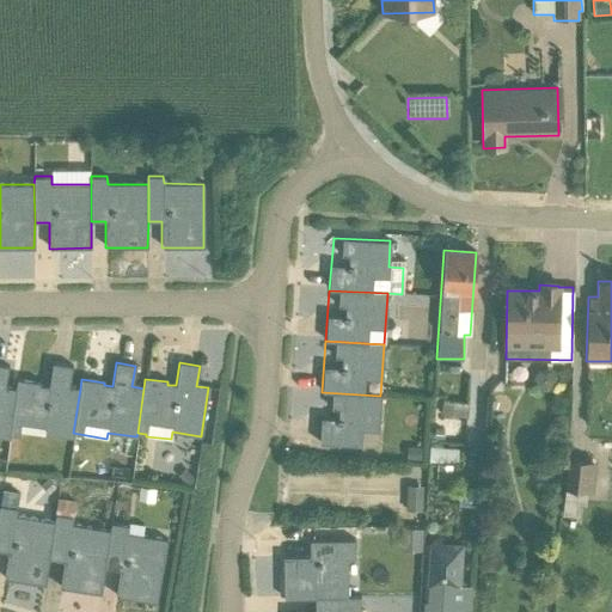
[(80,389),(69,386),(72,366),(53,363),(48,386),(41,385),(41,383),(18,379),(16,389),(10,434),(18,435),(19,435),(20,423),(46,427),(44,433),(72,438),(73,433),(80,389)]
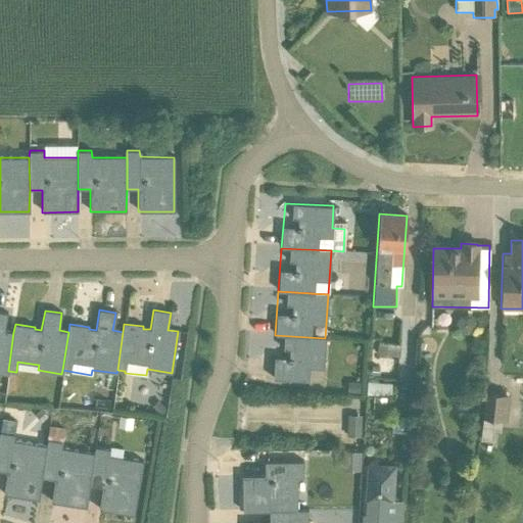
[(0,373),(7,374),(8,371),(13,332),(4,330),(6,314),(0,312),(0,373)]
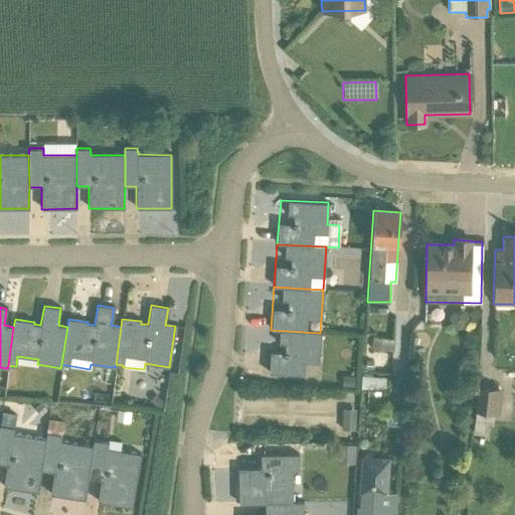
[(271,330),(269,373),(316,375),(320,333),(271,330)]
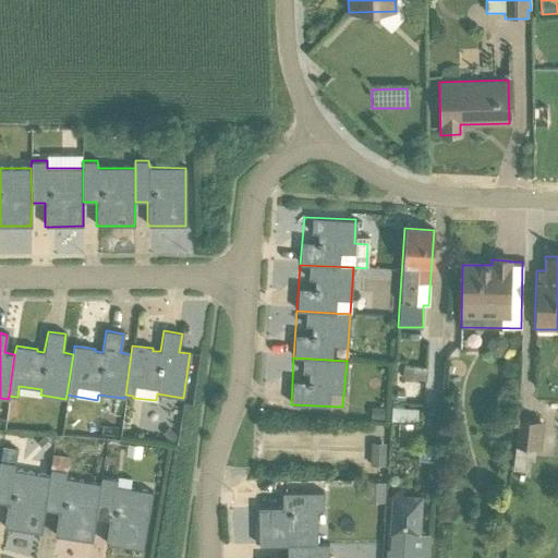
[(426,368),(403,366),(402,377),(425,380),(426,368)]
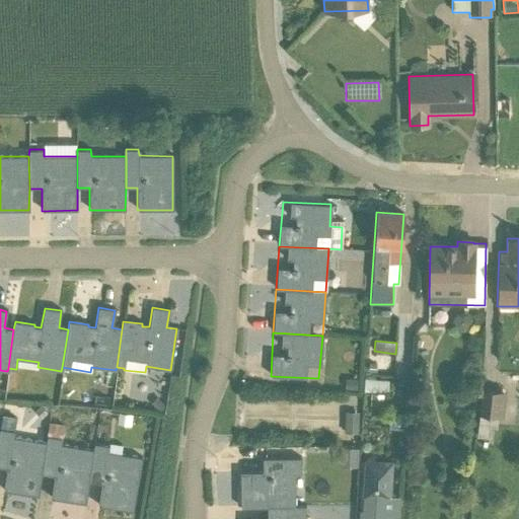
[(387,392),(388,380),(364,378),(363,390),(371,391),(369,405),(383,406),(384,392),(387,392)]
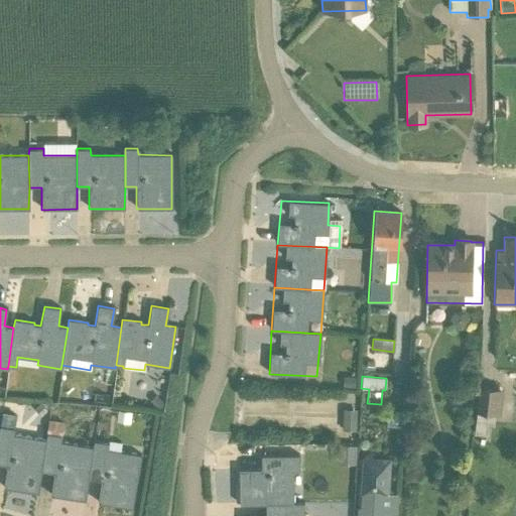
[(478,386),(473,434),(488,435),(489,424),(493,425),(494,414),(499,414),(502,389),(478,386)]
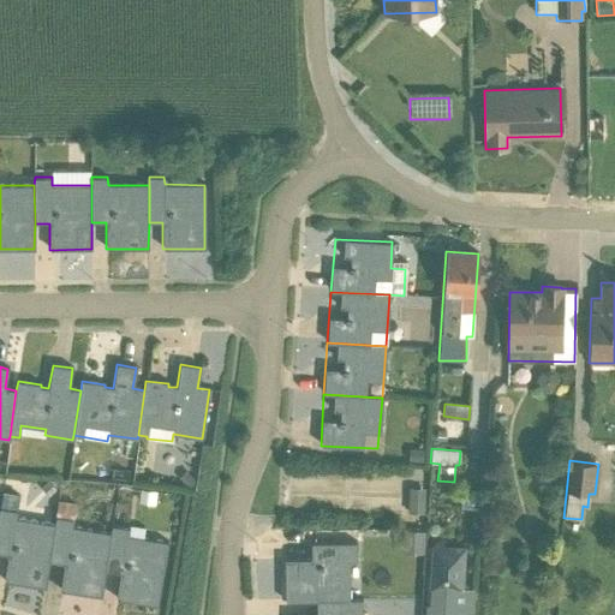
[(424,489),(408,489),(407,513),(423,514),(424,489)]
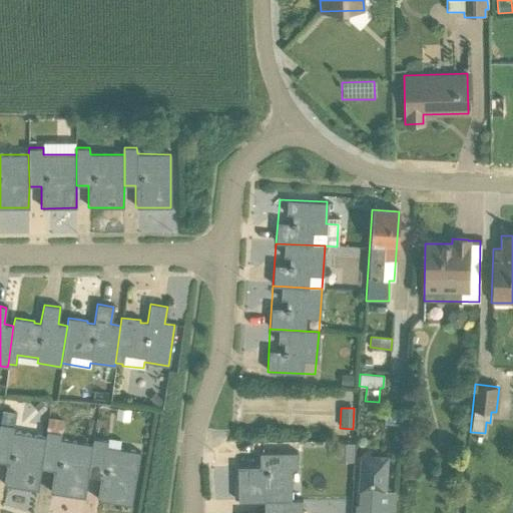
[(129,422),(130,411),(116,409),(115,420),(129,422)]
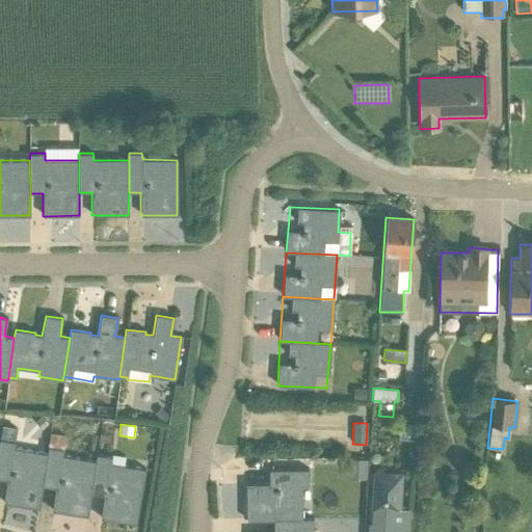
[(0,479),(6,480),(3,503),(38,508),(47,453),(14,448),(16,428),(2,425),(0,435),(0,479)]
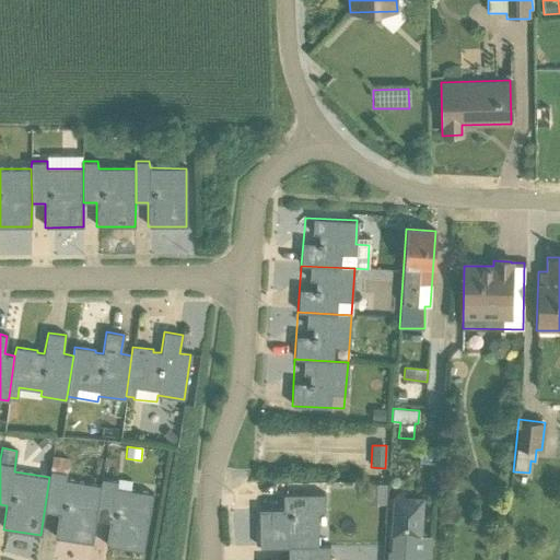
[(66,471),(68,458),(53,456),(50,469),(66,471)]
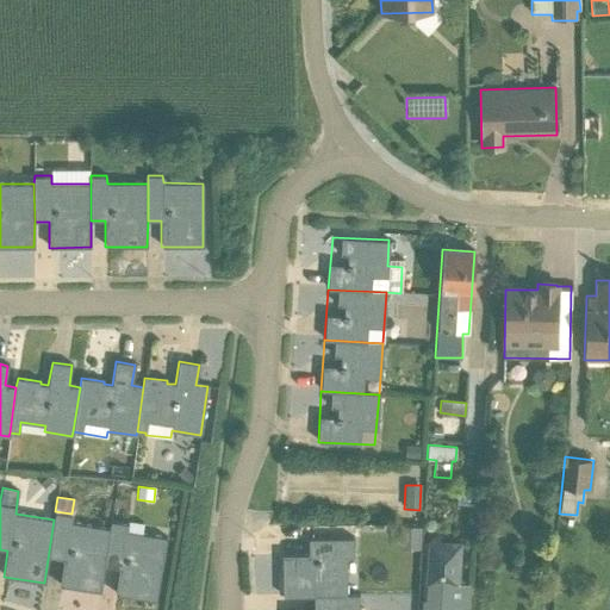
[(72,515),(55,512),(49,558),(63,560),(60,585),(100,592),(110,529),(70,523),(72,515)]
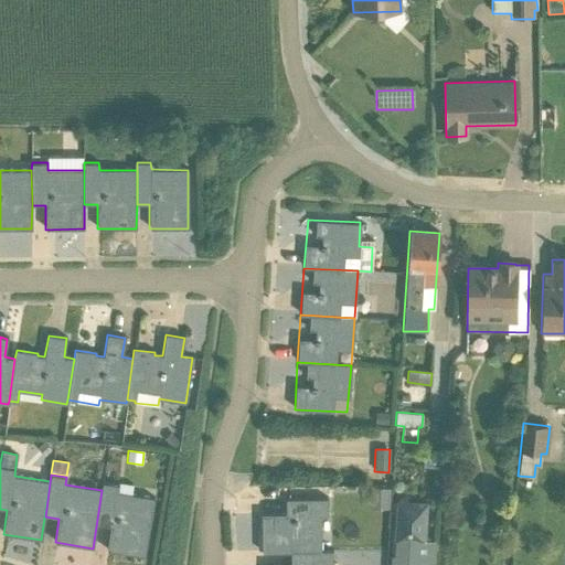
[(106,551),(145,556),(153,499),(130,494),(131,486),(119,483),(118,486),(103,483),(97,524),(110,526),(106,551)]
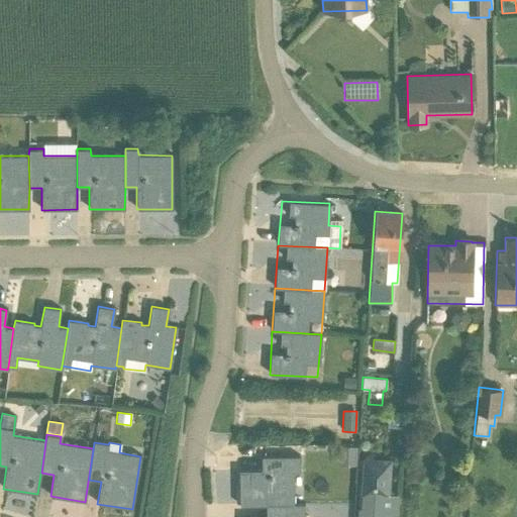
[(299,471),(299,456),(262,456),(262,470),(239,471),(239,506),(266,506),(294,505),(293,472),(299,471)]
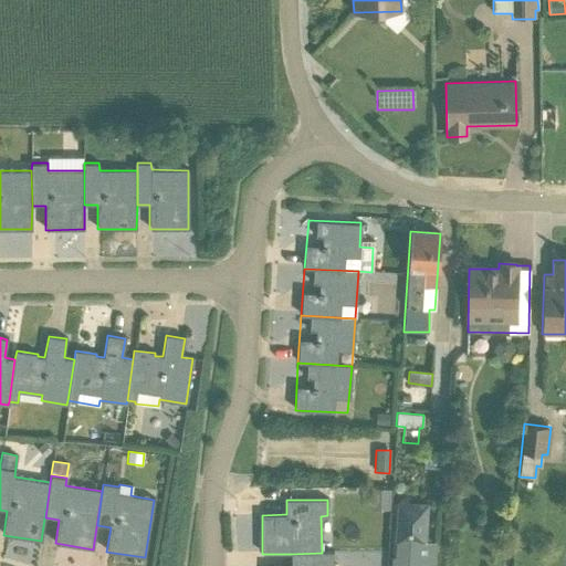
[(392,543),(390,565),(435,565),(436,542),(427,541),(429,503),(397,501),(392,543)]
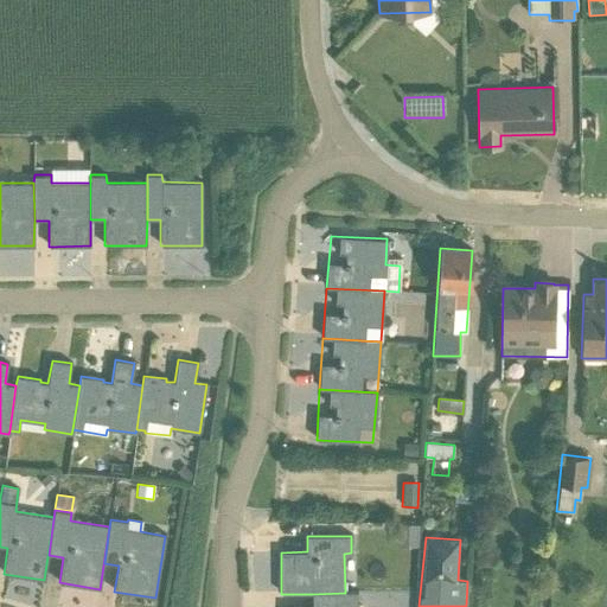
[(497,549),(481,542),(473,561),(489,568),(497,549)]
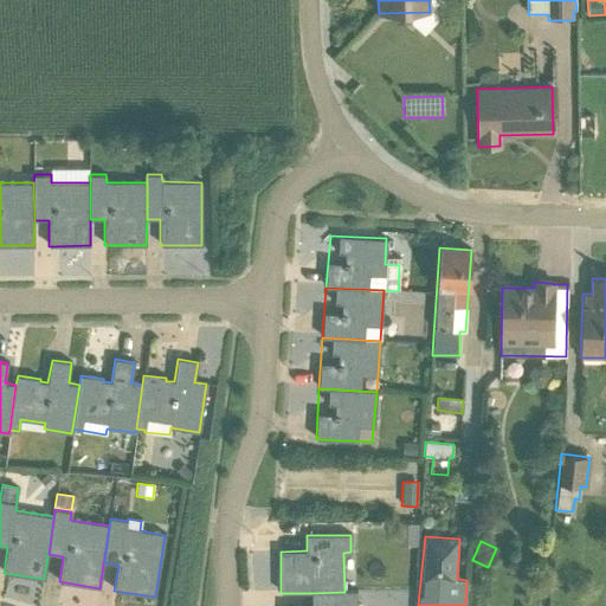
[(355,605),(356,592),(345,592),(311,593),(311,605),(355,605)]
